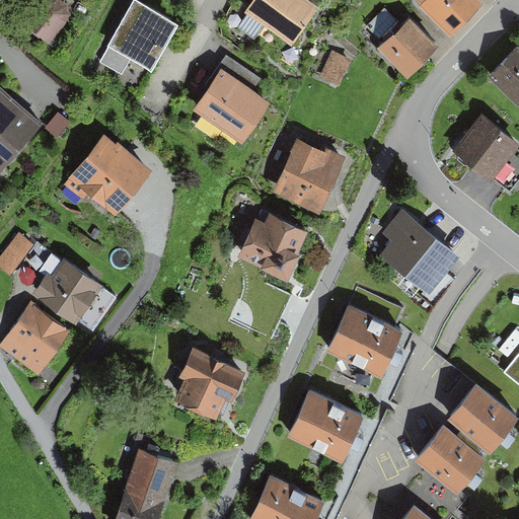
[(39,0),(38,1),(20,23),(48,45),(69,16),(67,8),(57,0),(39,0)]
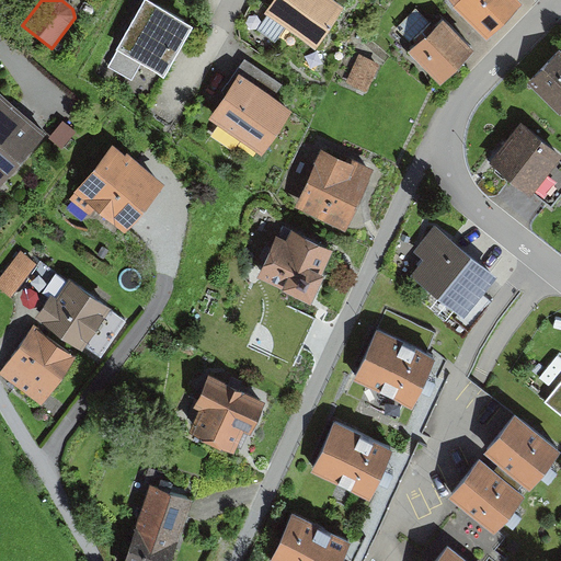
[(276,0),(266,14),(315,48),(343,10),(329,0),(276,0)]
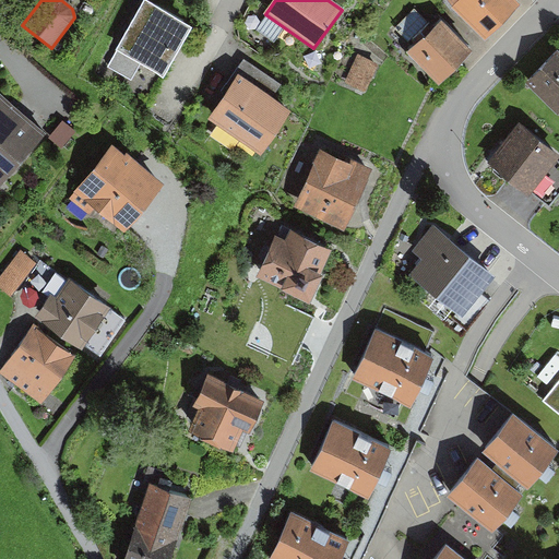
[(521,7),(513,0),(448,0),(486,39),(521,7)]
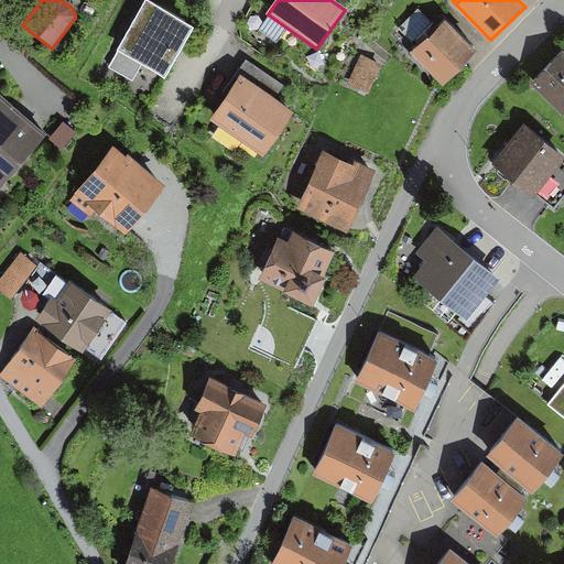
[(193,31),(148,6),(112,69),(134,82),(142,67),(165,80),(193,31)]
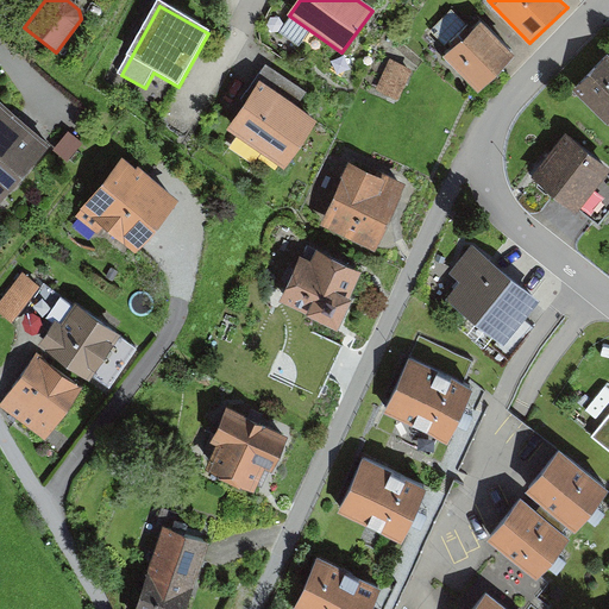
[(513,57),(483,27),(451,60),(481,89),(513,57)]
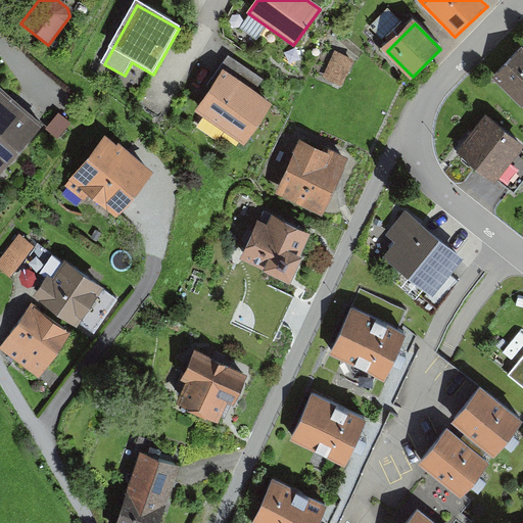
[(491,79),(522,108),(522,106),(522,49),(522,48),(491,79)]
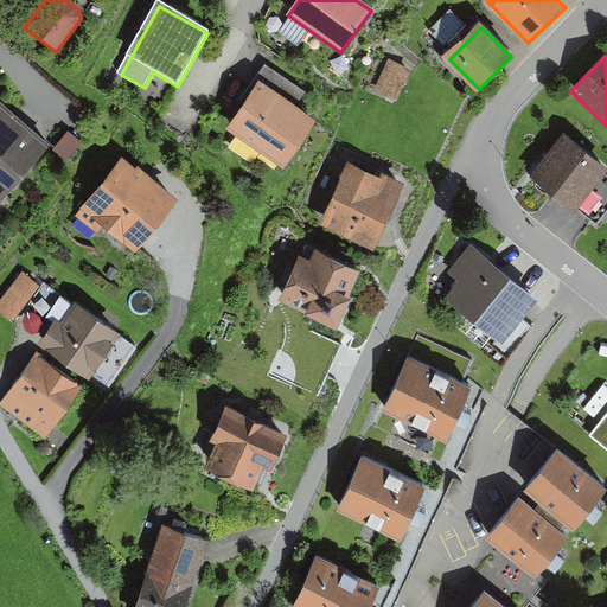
[(390,59),(376,91),(395,100),(410,69),(390,59)]
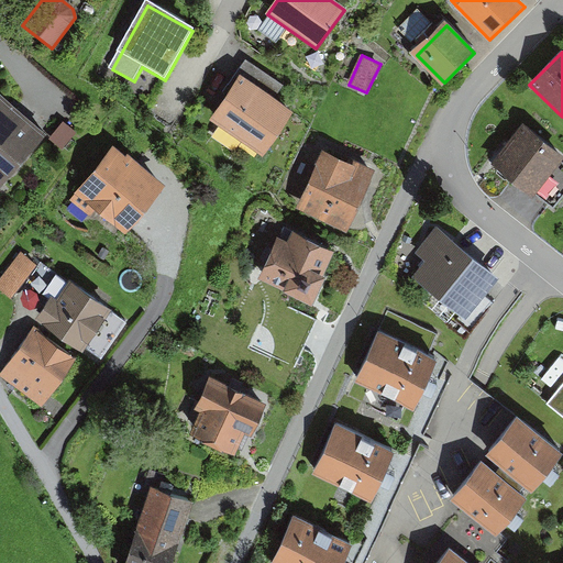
[(241,77),(276,101),(285,88),(245,61),(236,74),(241,77)]
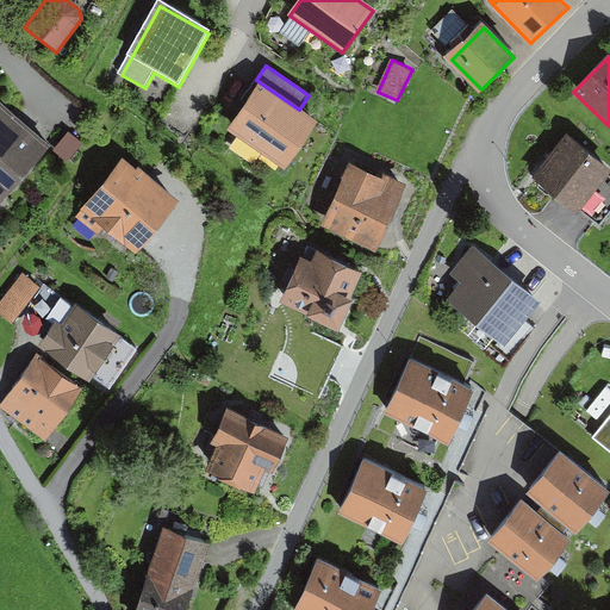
[(299,110),(261,83),(226,131),(284,170),(318,122),(299,110)]
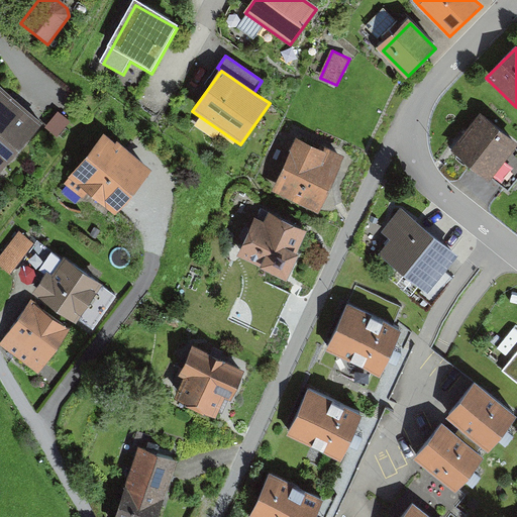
[(0,173),(43,124),(0,86),(0,173)]
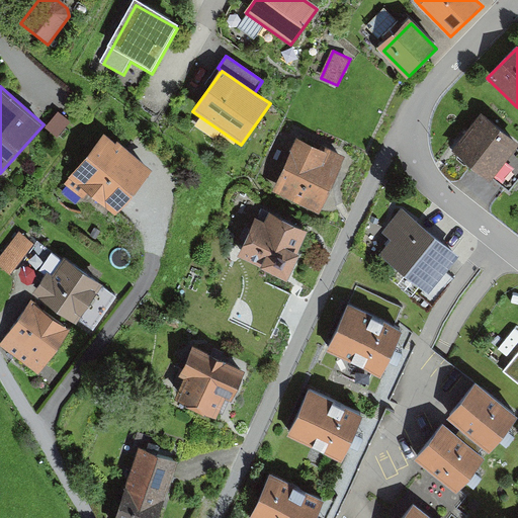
[(58,113),(46,128),(58,139),(70,123),(58,113)]
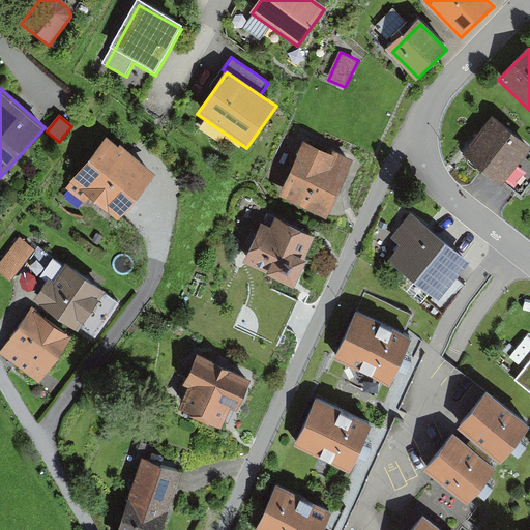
[(529,147),(496,120),(468,154),(502,182),(526,152),(529,147)]
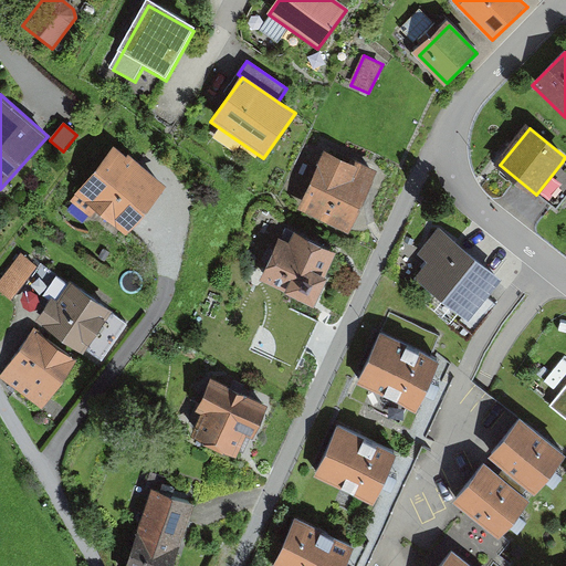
[(126,158),(114,149),(71,202),(91,218),(96,211),(127,237),(167,188),(128,156),(126,158)]
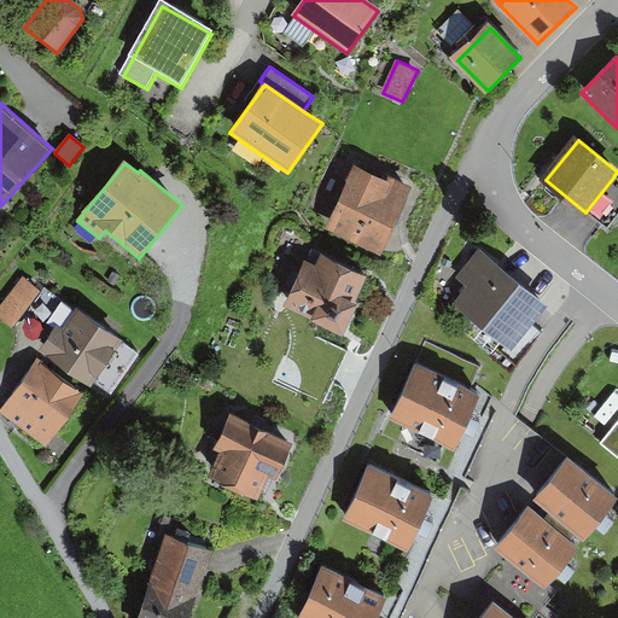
[(380,181),(356,169),(327,228),(379,254),(409,190),(383,178),(380,181)]
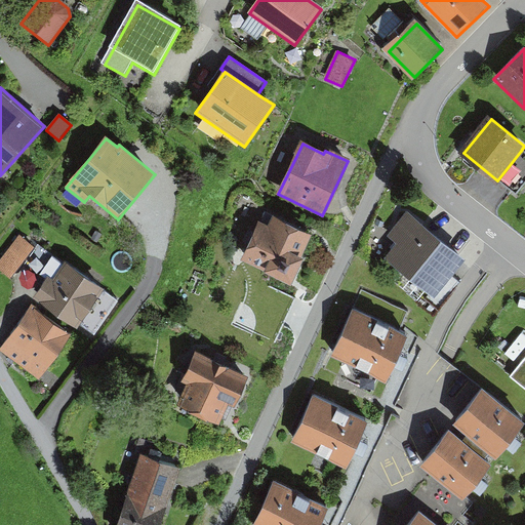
[(524,180),(524,153),(521,151),(497,180),(505,187),(515,194),(524,180)]
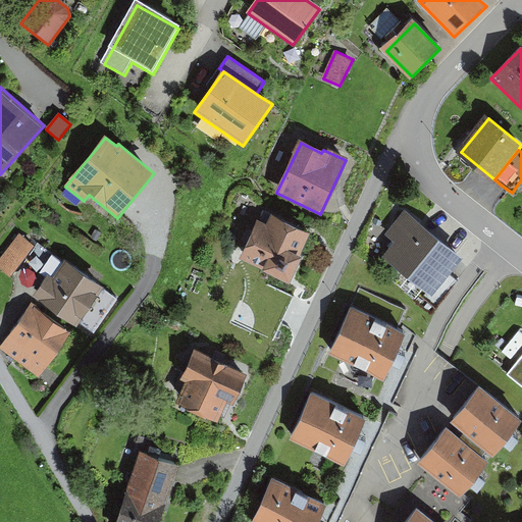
[(461,259),(408,217),(380,253),(433,295),(461,259)]
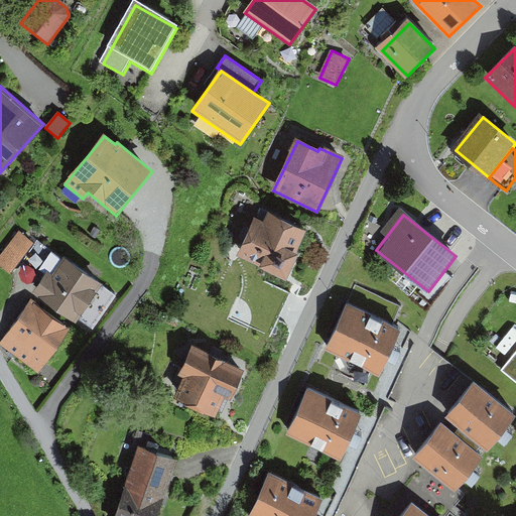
[(305,233),(271,216),(264,230),(253,225),(238,254),(283,277),(305,233)]
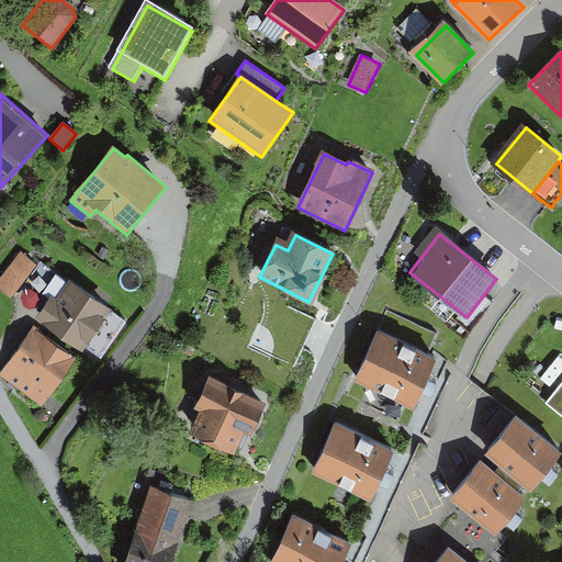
[(102,248),(98,257),(104,260),(109,251),(102,248)]
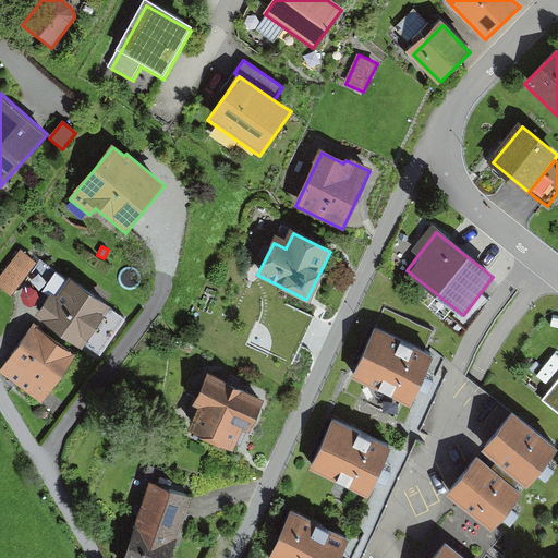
[(20,251),(0,277),(0,287),(11,295),(36,263),(20,251)]
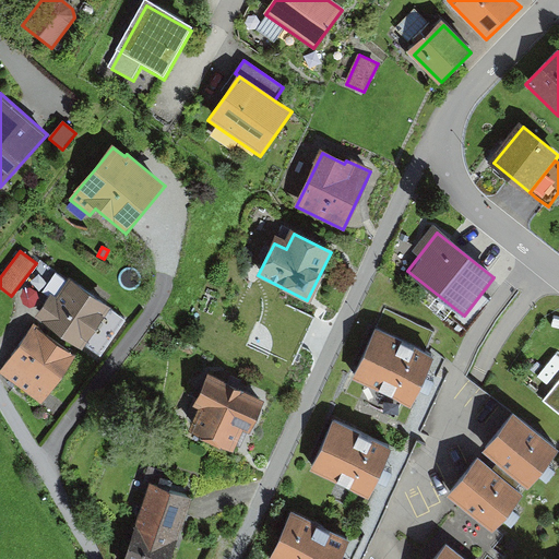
[(125,321),(56,275),(44,294),(50,298),(37,318),(44,322),(42,326),(82,353),(85,347),(100,357),(125,321)]
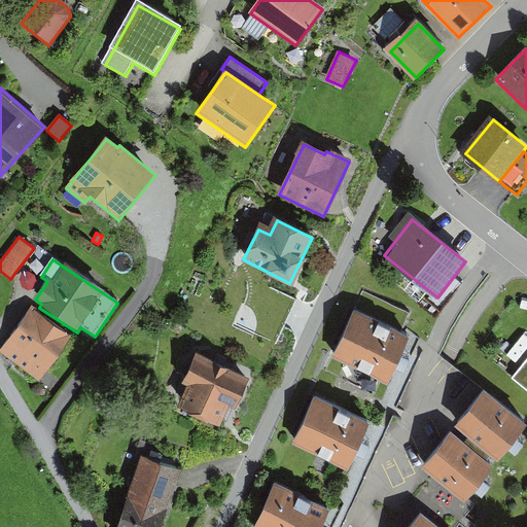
[(32,308),(0,352),(39,381),(72,337),(32,308)]
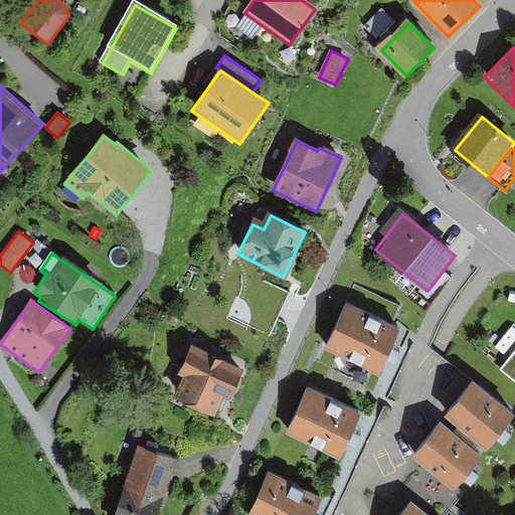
[(399,331),(349,307),(329,349),(379,373),(399,331)]
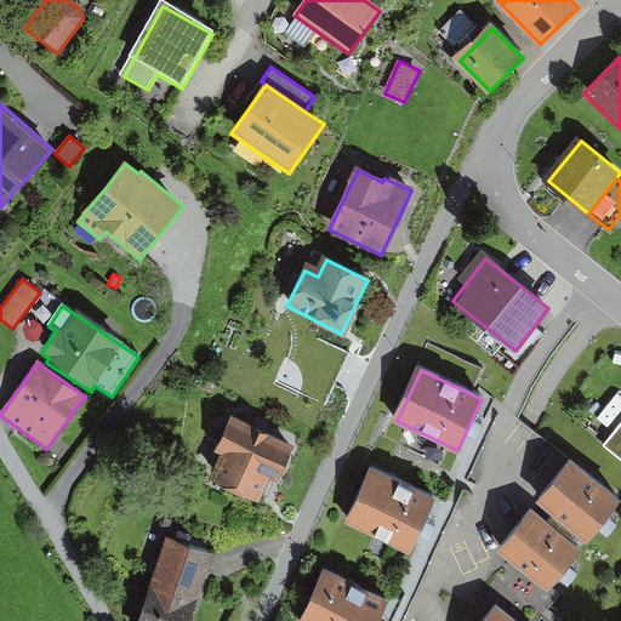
[(291,448),(233,421),(217,455),(224,459),(216,478),(260,499),(269,478),(275,482),(291,448)]
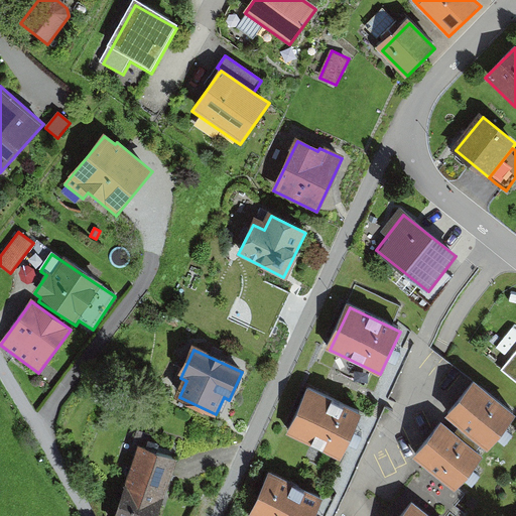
[(515,353),(503,371),(515,380),(515,353)]
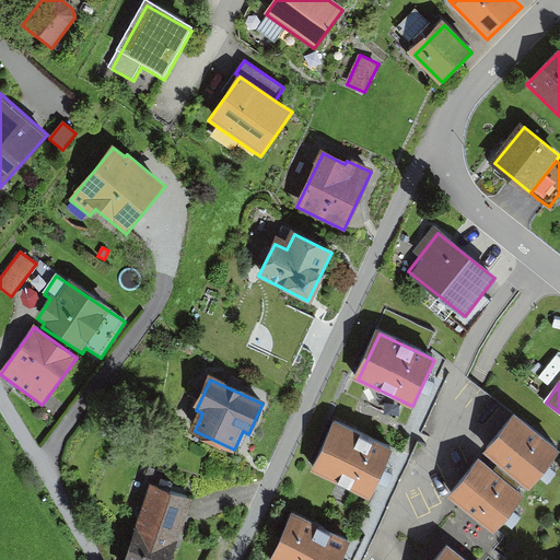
[(498,466),(494,469),(520,489),(522,486),(529,491),(559,453),(514,417),(483,454),(498,466)]
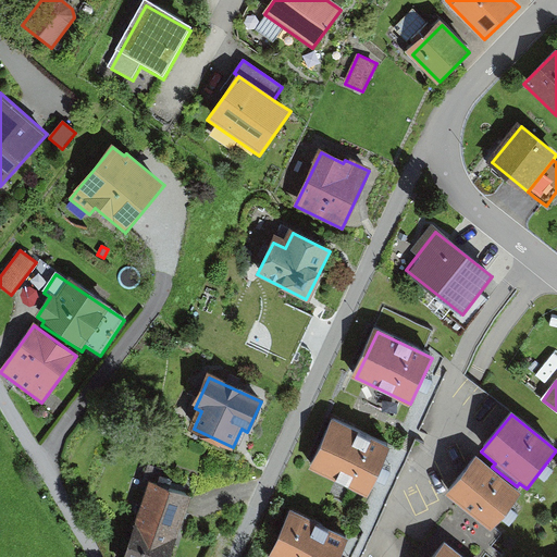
[(388,449),(333,423),(312,469),(368,494),(388,449)]
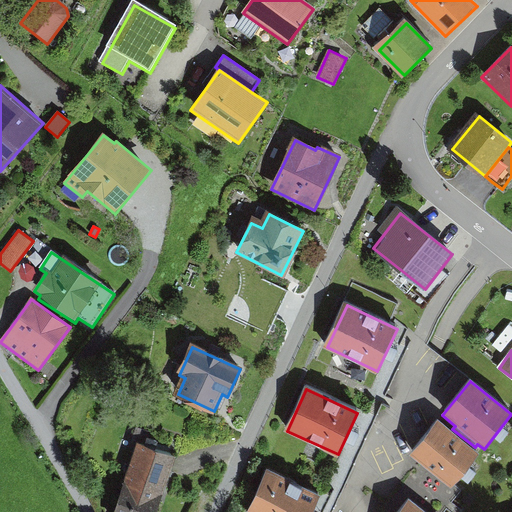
[(438,422),(410,457),(451,490),(479,455),(472,450),(475,447),(452,429),(450,431),(438,422)]
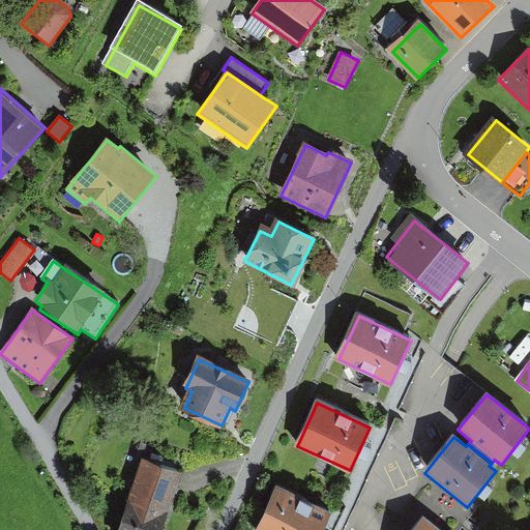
[(159,529),(180,473),(145,461),(120,529),(159,529)]
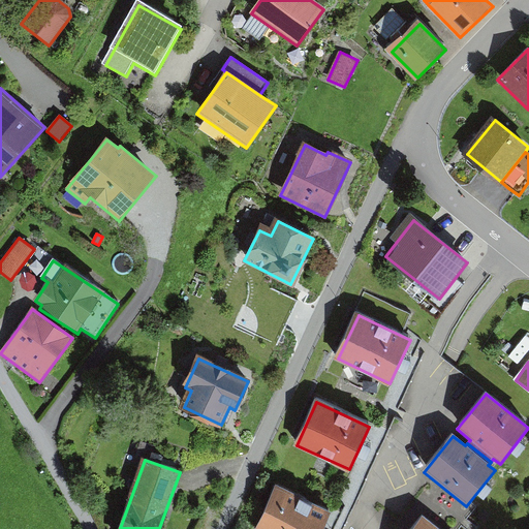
[(320,528),(329,512),(277,489),(257,528),(320,528)]
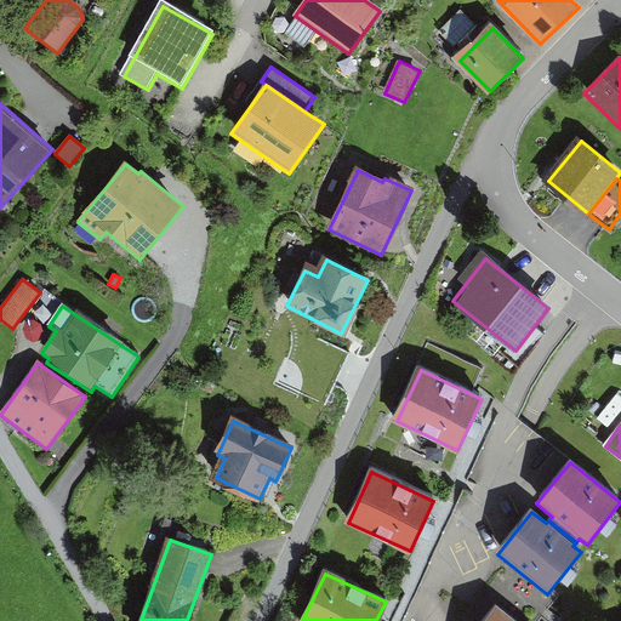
[(512,620),(496,608),(484,620),(512,620)]
